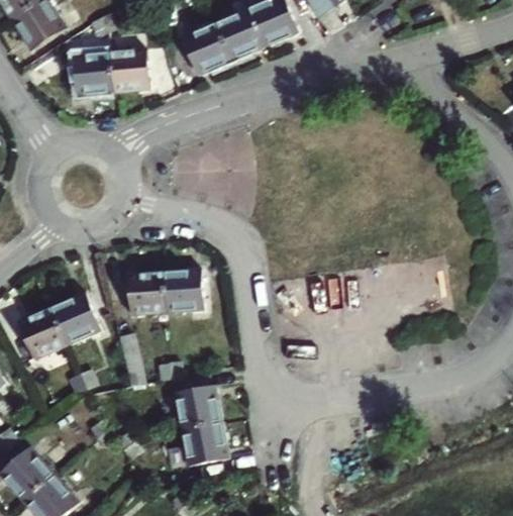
[(0,5),(10,20),(40,0),(0,0),(0,5)]
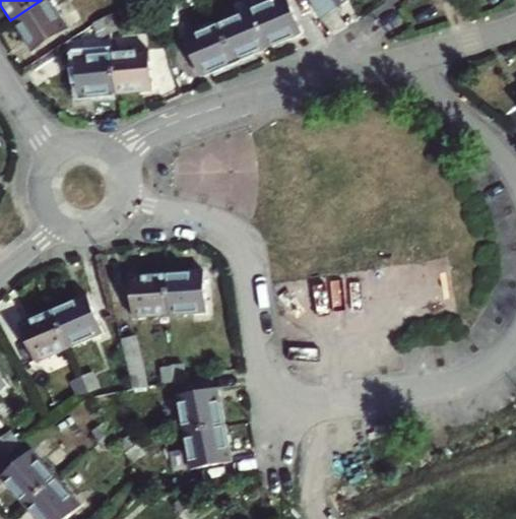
[(64,29),(45,0),(41,0),(10,20),(24,42),(30,51),(38,46),(64,29)]
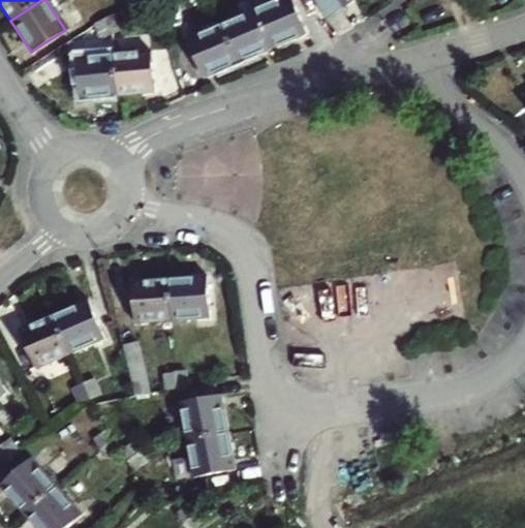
[(277,0),(254,10),(267,39),(270,47),(295,36),(303,33),(300,25),(288,0),(277,0)]
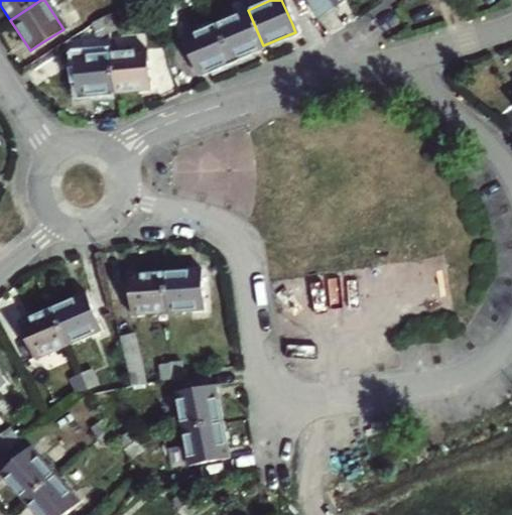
[(248,10),(215,24),(231,59),(254,49),(263,45),(260,38),(248,10)]
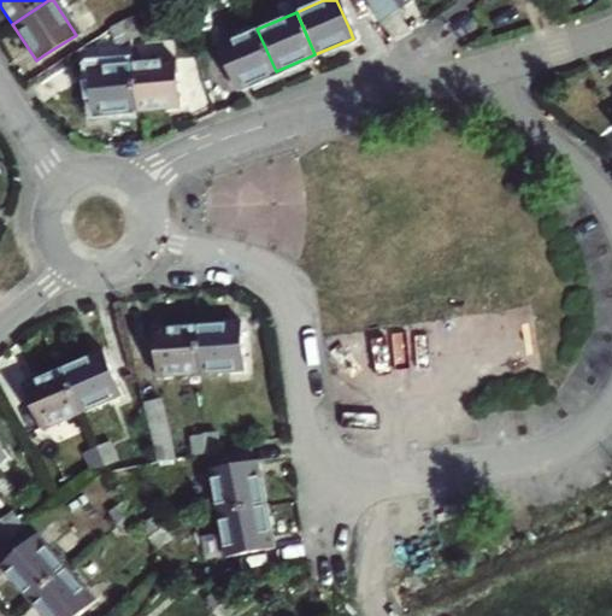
[(121,21),(129,39),(140,33),(131,15),(121,21)]
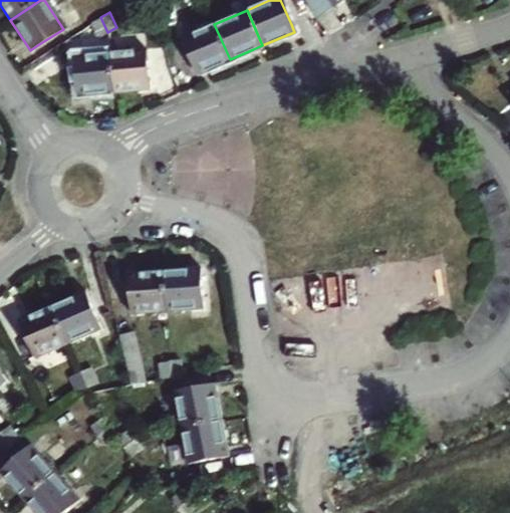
[(107,32),(100,17),(89,22),(97,37),(107,32)]
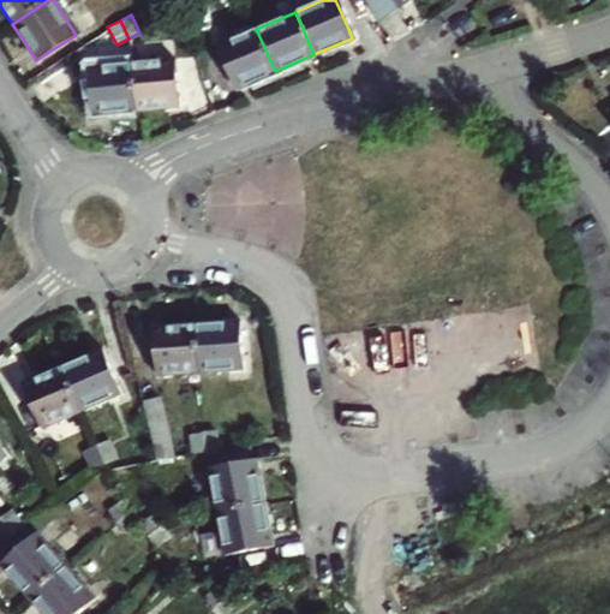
[(217,45),(232,79),(235,88),(246,83),(275,71),(256,29),(217,45)]
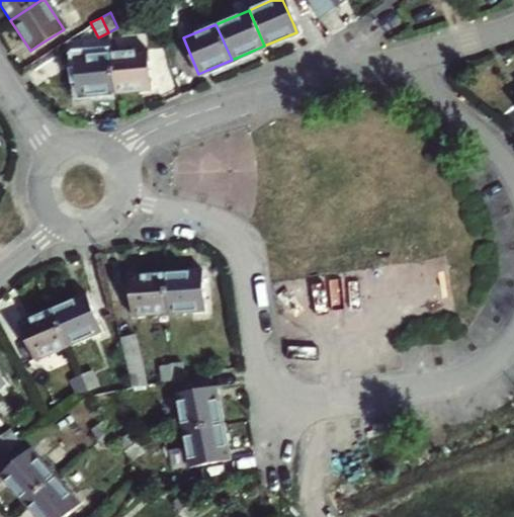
[(145,48),(110,51),(114,92),(141,89),(150,88),(149,79),(145,48)]
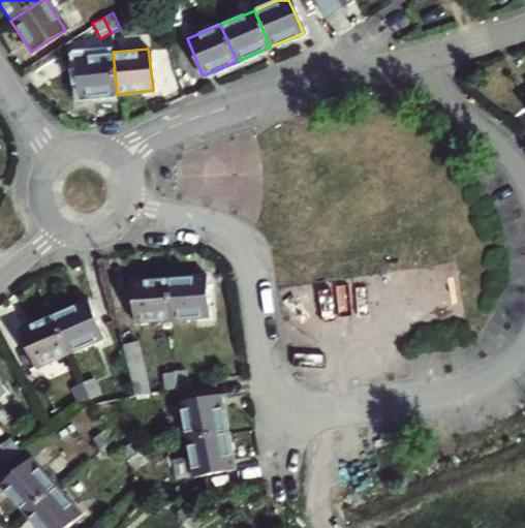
[(117,94),(113,52),(76,56),(80,88),(81,97),(90,96),(117,94)]
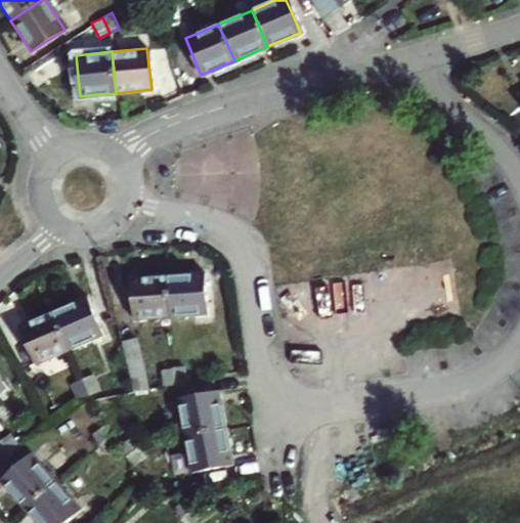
[(203,272),(166,275),(168,316),(196,314),(206,314),(206,306),(203,272)]
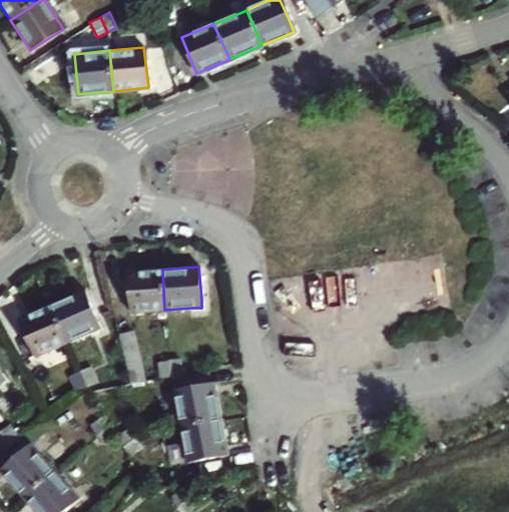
[(125,273),(127,305),(128,313),(138,312),(164,310),(162,270),(125,273)]
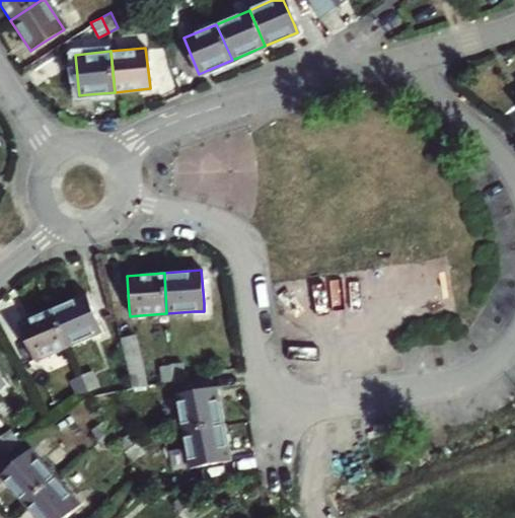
[(51,309),(67,346),(90,336),(99,331),(95,323),(83,295),(51,309)]
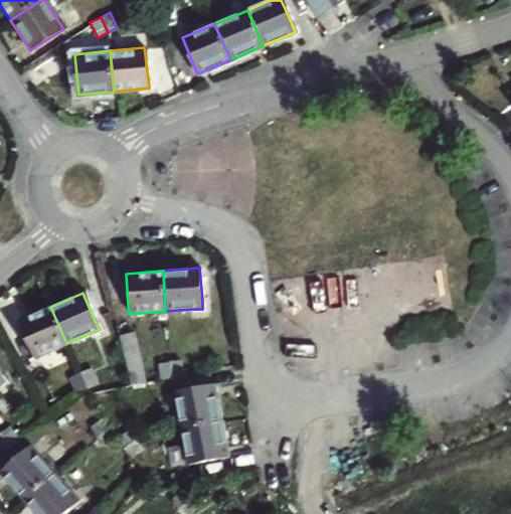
[(17,322),(29,350),(33,358),(42,354),(66,343),(50,307),(17,322)]
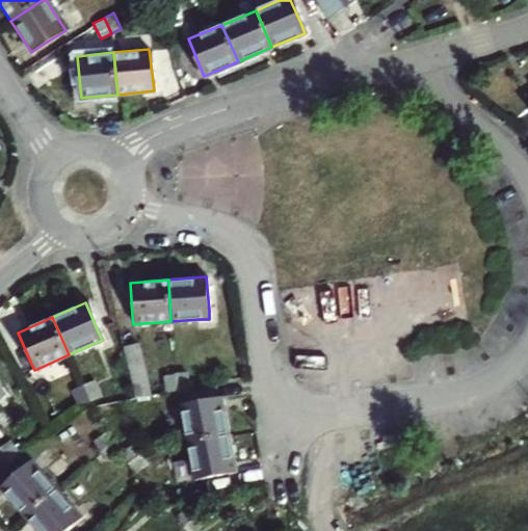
[(136,395),(152,392),(142,343),(127,346),(136,395)]
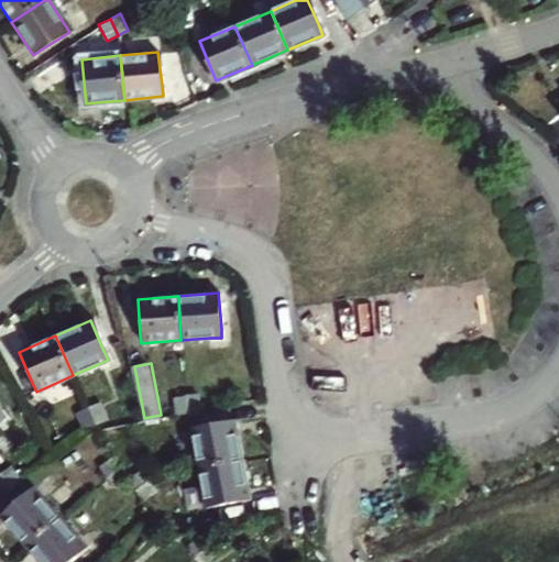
[(195,393),(184,395),(186,412),(198,410),(195,393)]
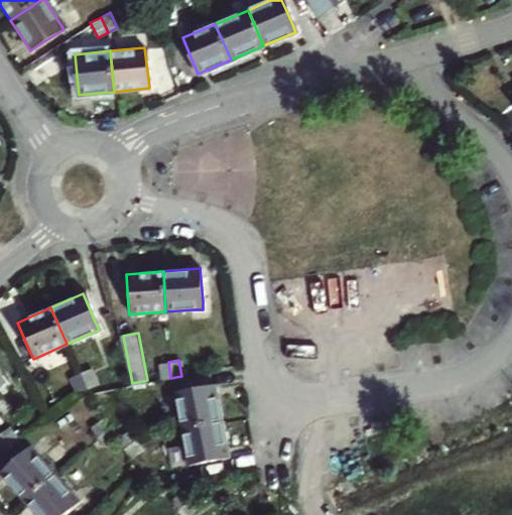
[(170,378),(168,362),(157,365),(160,380),(170,378)]
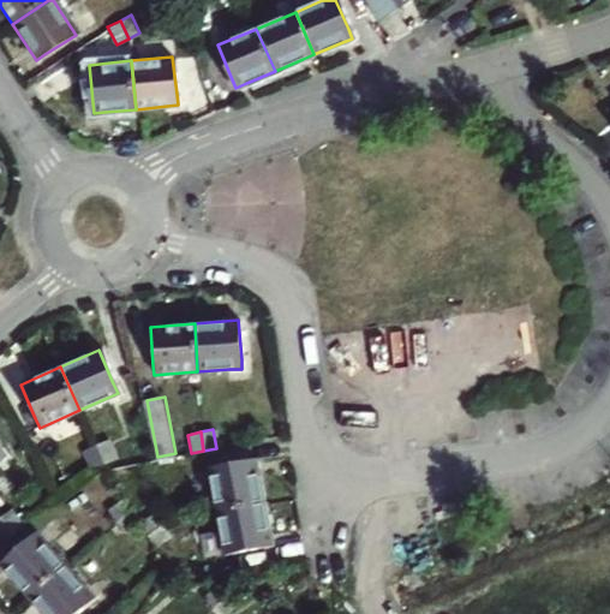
[(94,445),(101,462),(114,457),(106,439),(94,445)]
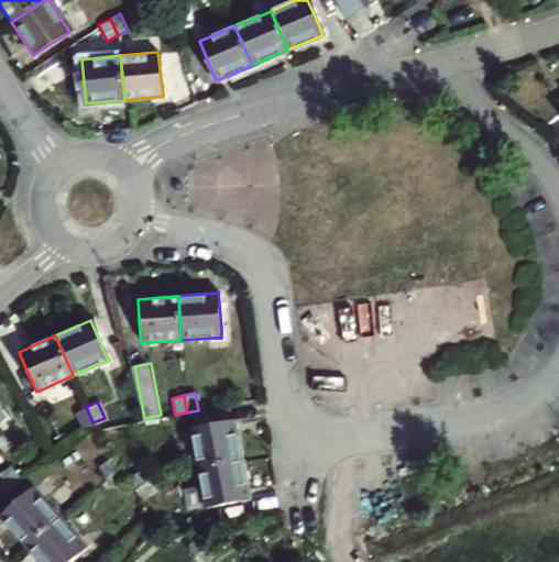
[(197,469),(240,461),(230,405),(198,410),(186,412),(175,415),(177,430),(189,427),(192,439),(197,469)]
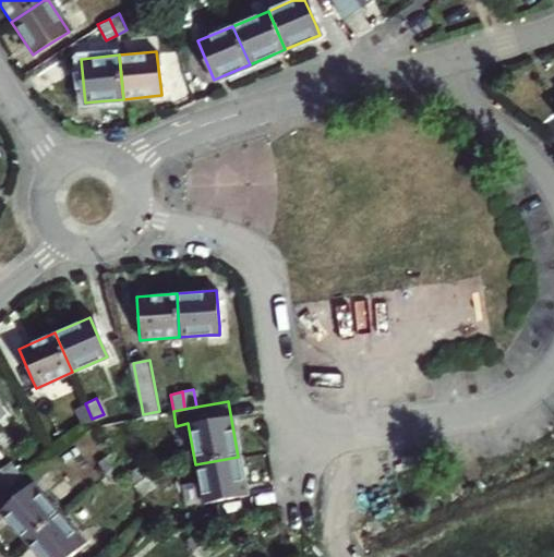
[(76,408),(83,423),(92,419),(85,403),(76,408)]
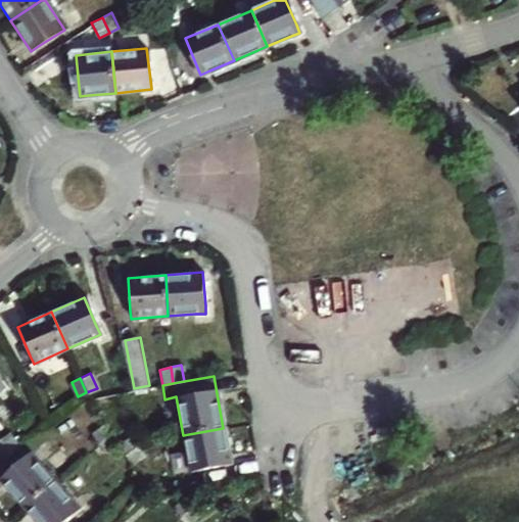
[(112,433),(106,423),(92,432),(99,442),(112,433)]
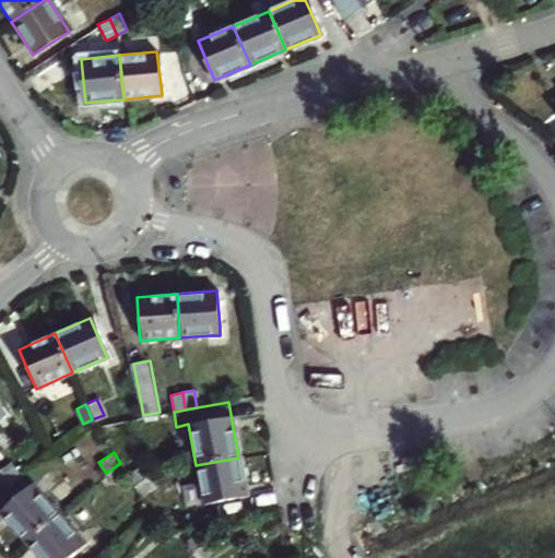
[(238,458),(196,465),(200,493),(202,505),(211,502),(246,497),(238,458)]
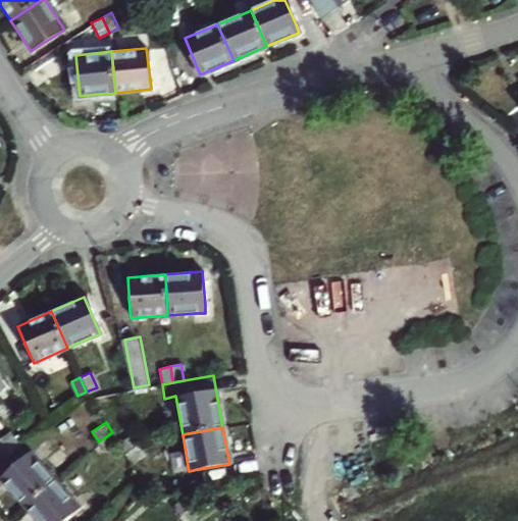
[(112,432),(99,441),(105,451),(118,441),(112,432)]
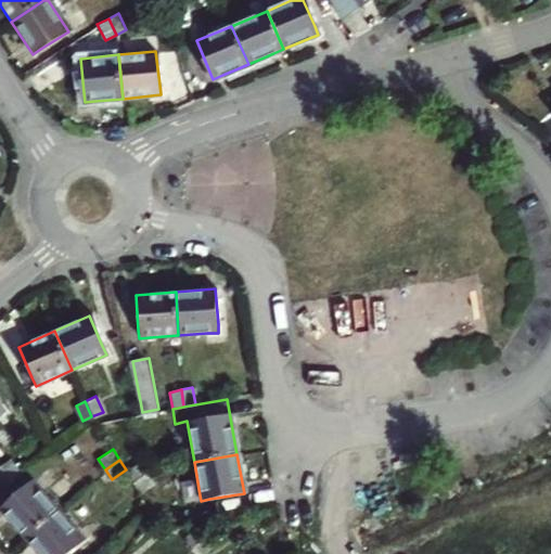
[(0,471),(8,481),(15,475),(18,473),(8,461),(0,467),(0,471)]
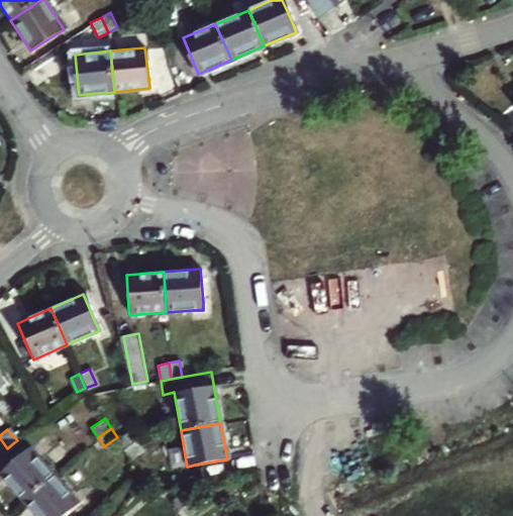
[(117,437),(124,448),(136,440),(129,429),(117,437)]
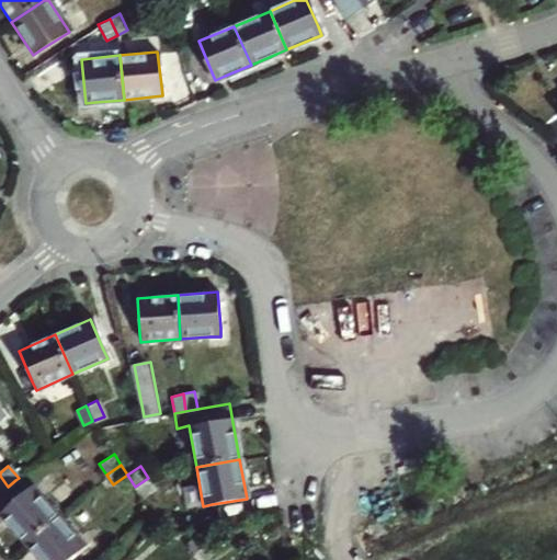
[(148,478),(135,487),(143,498),(156,489),(148,478)]
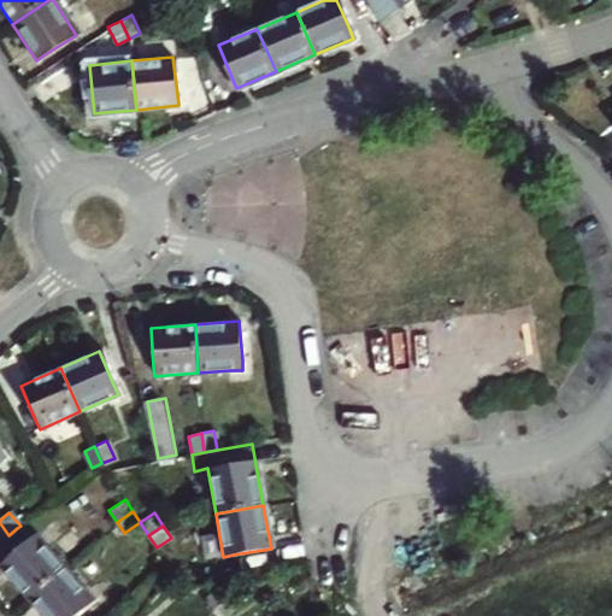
[(9,535),(0,543),(0,551),(7,558),(28,540),(17,528),(9,535)]
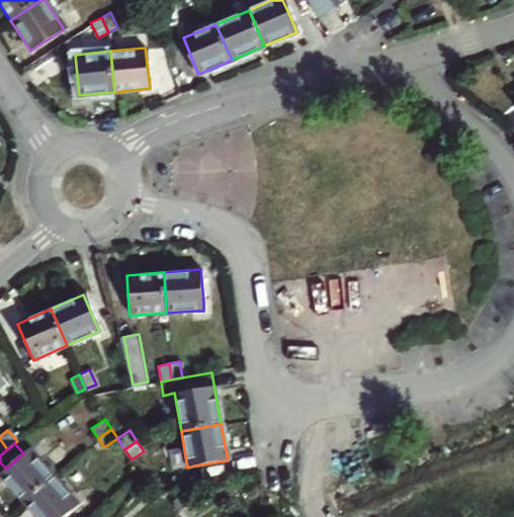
[(22,503),(53,477),(28,449),(23,453),(6,468),(5,470),(0,475),(0,477),(5,484),(22,503)]
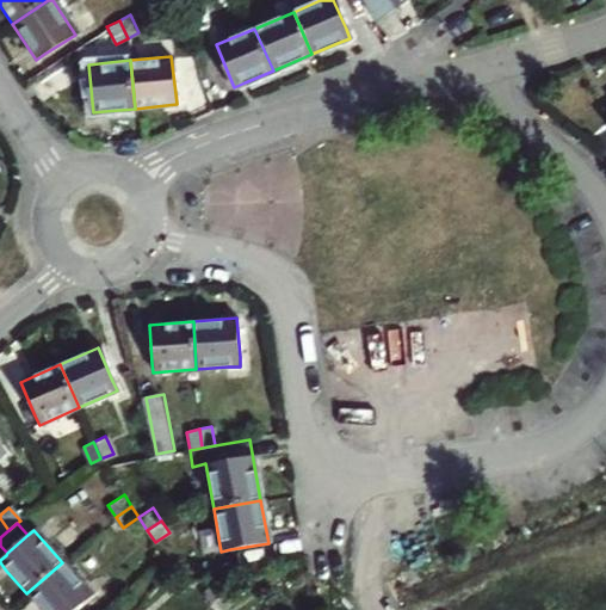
[(74,609),(92,595),(62,562),(26,593),(42,609),(74,609)]
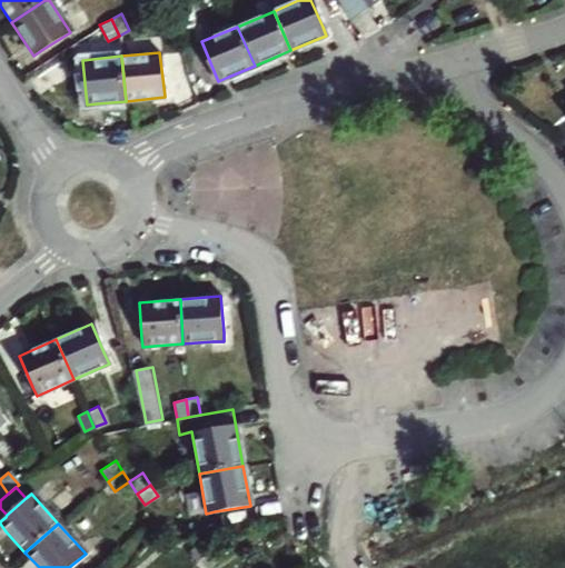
[(195,562),(207,551),(198,542),(187,554),(195,562)]
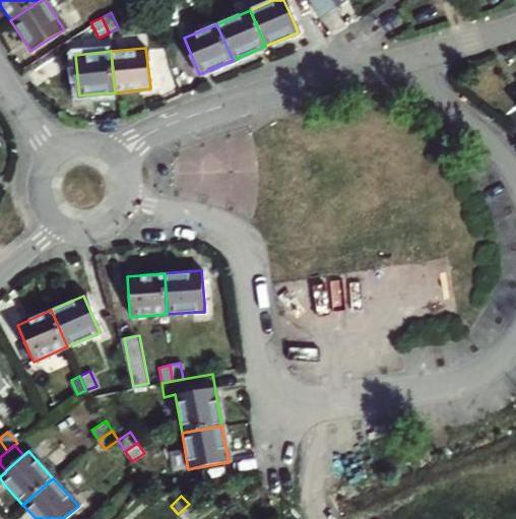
[(189,504),(178,514),(182,518),(190,518),(197,513),(189,504)]
